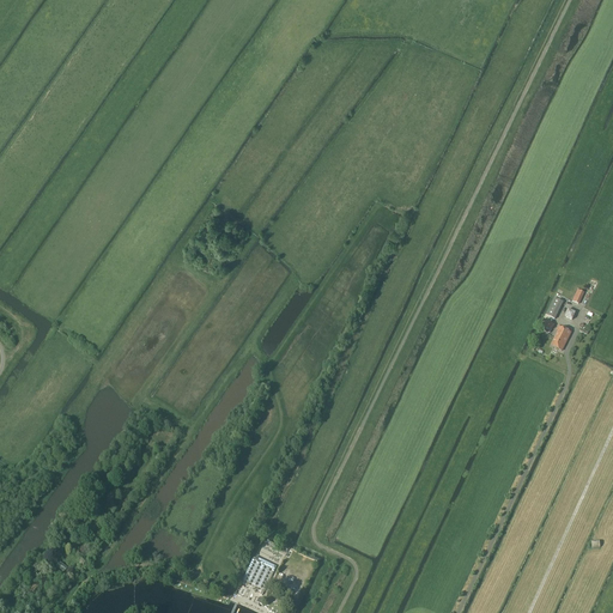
[(554,320),(563,303),(554,298),(545,316),(554,320)]
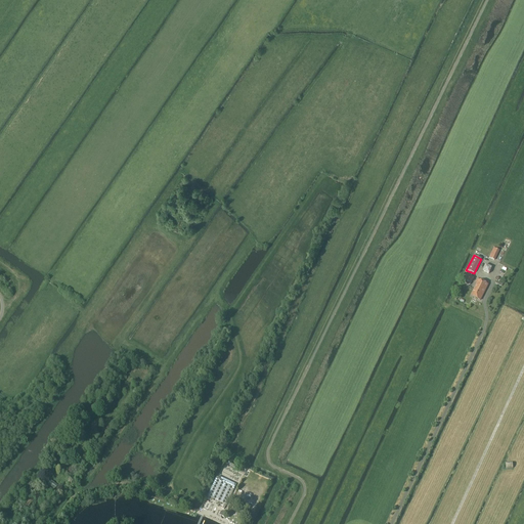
[(489,274),(491,268),(485,265),(483,271),(489,274)]
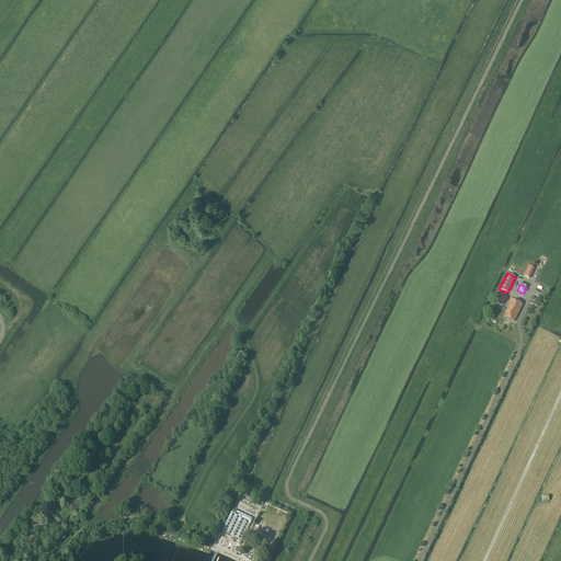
[(497,293),(495,297),(493,301),(503,306),(506,298),(497,293)]
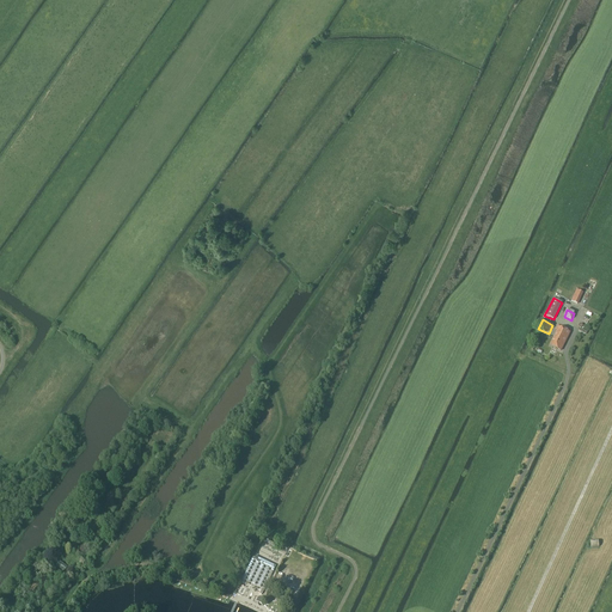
[(556,330),(557,331),(550,346),(561,352),(569,332),(557,326),(556,330)]
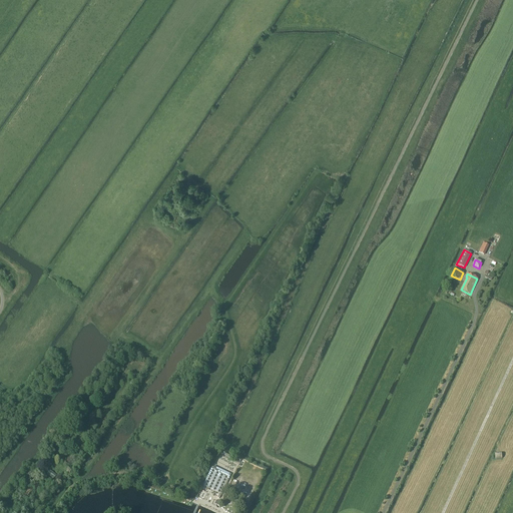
[(201,488),(218,496),(217,498),(218,499),(231,475),(213,466),(211,468),(201,488)]
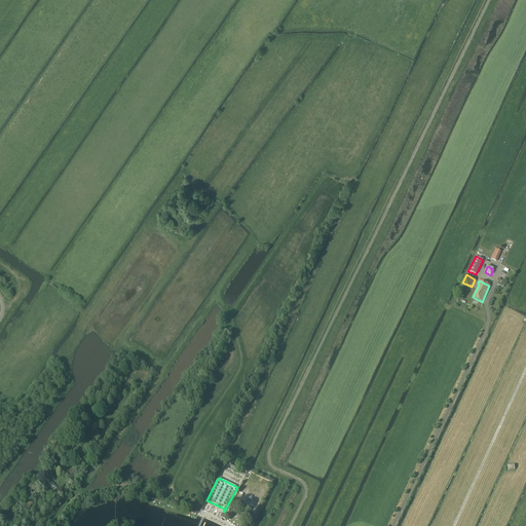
[(50,482),(47,487),(54,491),(58,487),(50,482)]
